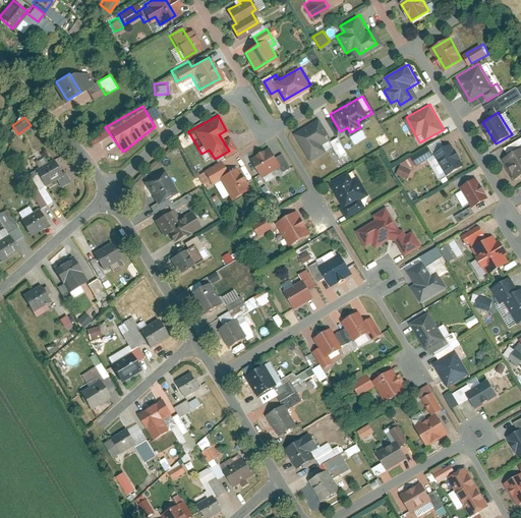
[(321,120),(296,133),(308,156),(323,148),(317,138),(328,132),(321,120)]
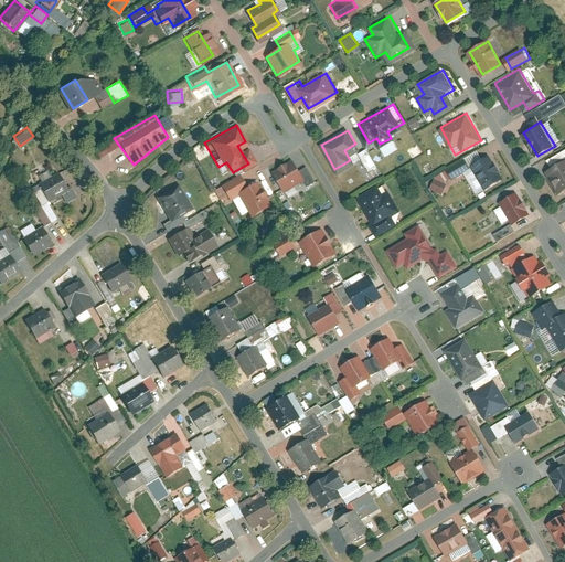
[(552,167),(545,170),(558,192),(564,188),(564,148),(547,159),(552,167)]
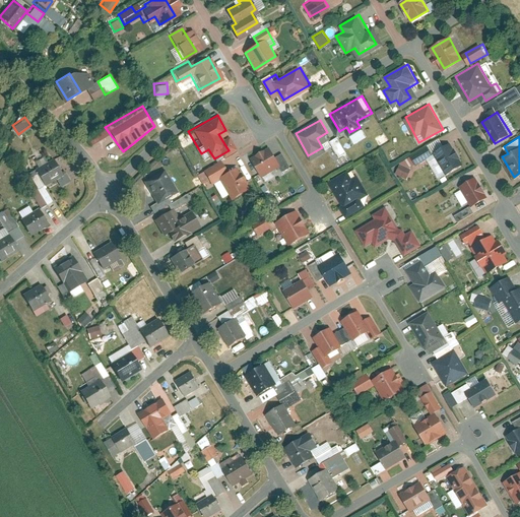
[(449,142),(432,152),(444,175),(461,164),(449,142)]
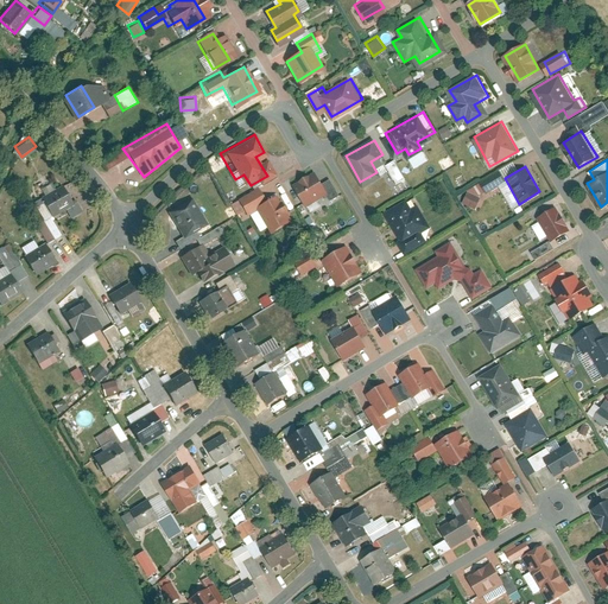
[(311,172),(289,184),(301,203),(318,194),(323,202),(336,194),(325,176),(317,182),(311,172)]
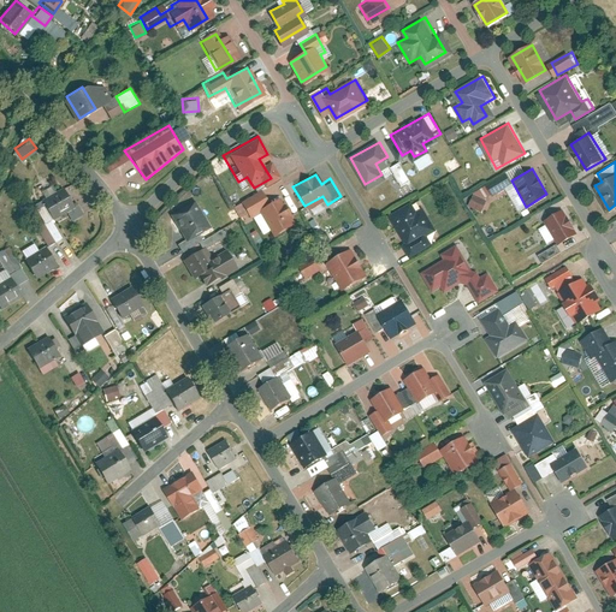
[(508,186),(501,174),(484,184),(490,196),(508,186)]
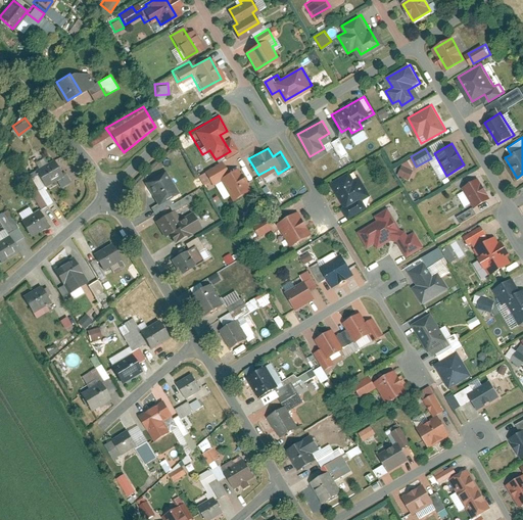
[(36,169),(43,182),(59,174),(53,160),(36,169)]
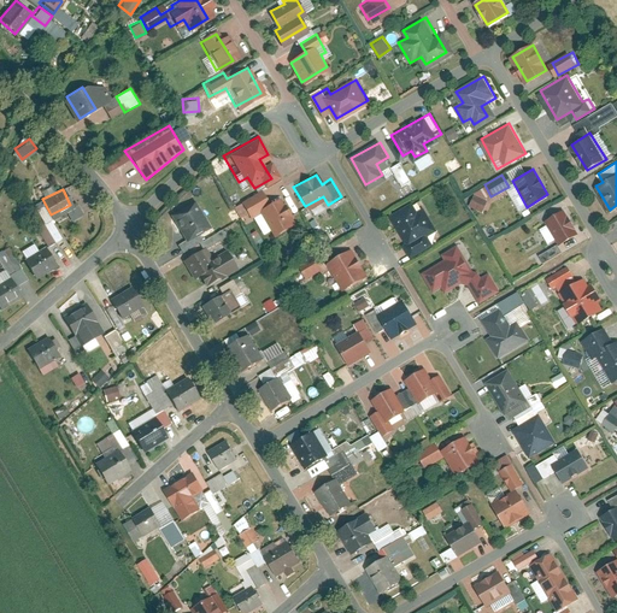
[(299,224),(283,199),(272,205),(264,192),(242,205),(251,219),(262,213),(276,237),(299,224)]
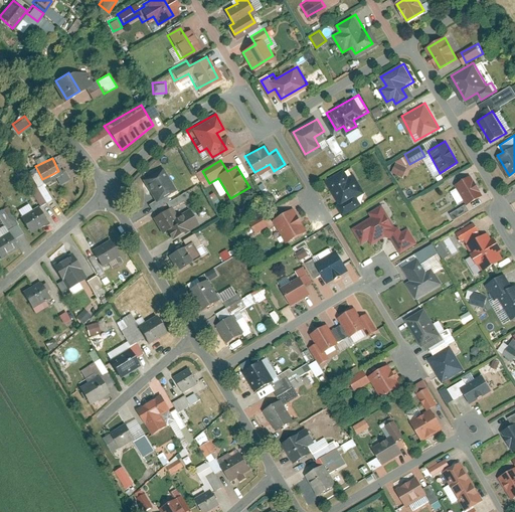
[(158,170),(144,179),(155,196),(168,188),(158,170)]
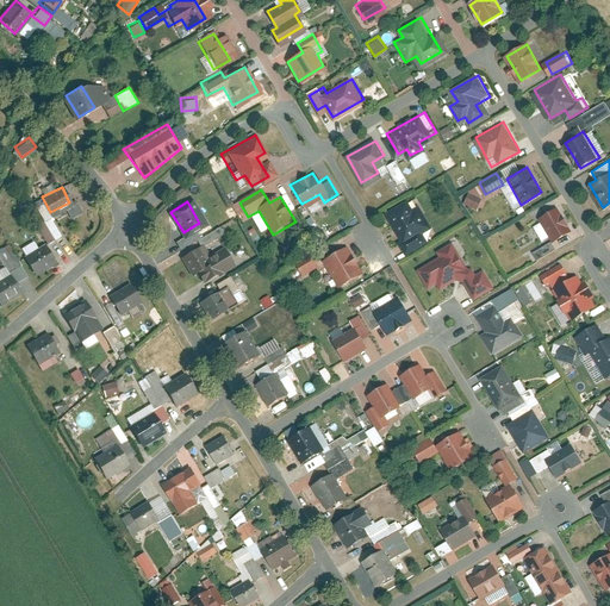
[(410,205),(386,218),(404,249),(423,238),(416,226),(425,222),(418,211),(415,213),(410,205)]
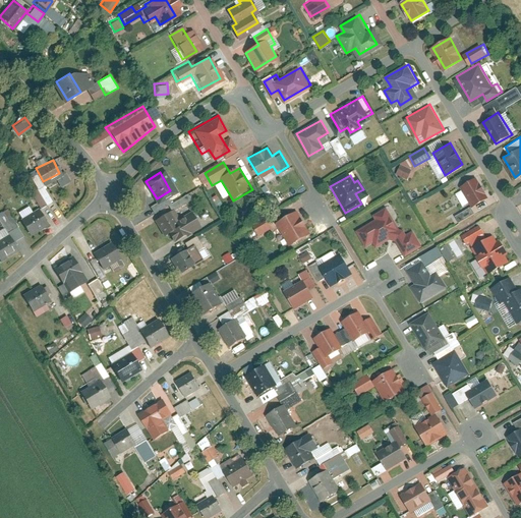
[(474,178),(458,186),(467,206),(483,197),(474,178)]
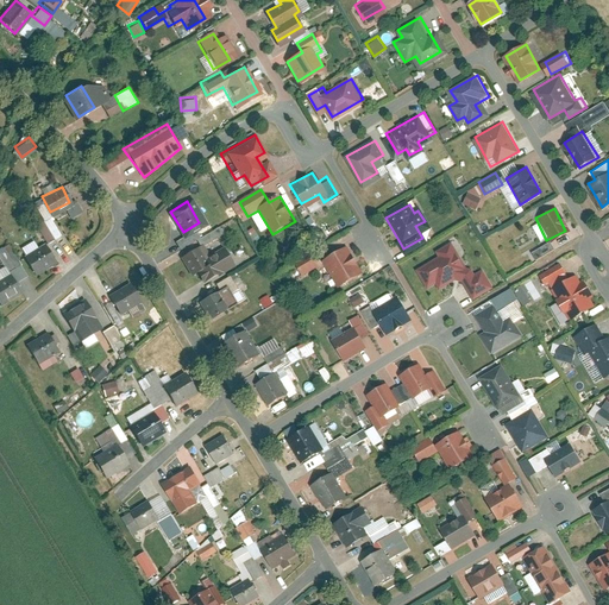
[(443,254),(419,269),(432,290),(458,275),(472,298),(493,287),(482,269),(475,272),(471,265),(470,266),(452,238),(438,246),(443,254)]
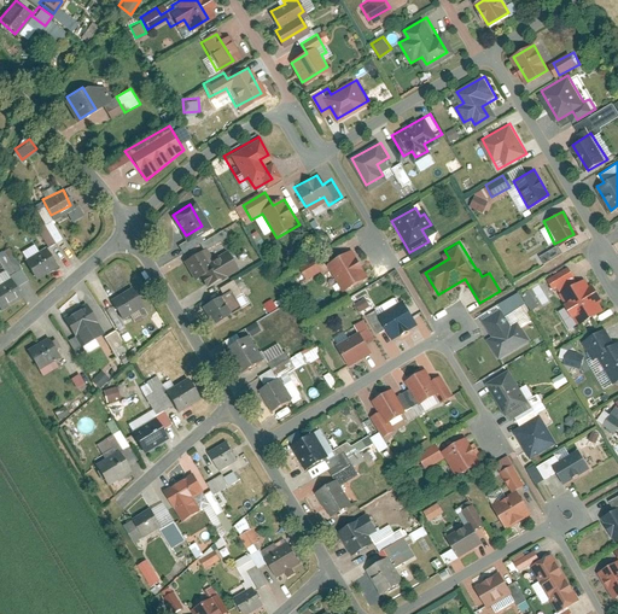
[(564,251),(559,243),(541,253),(546,262),(564,251)]
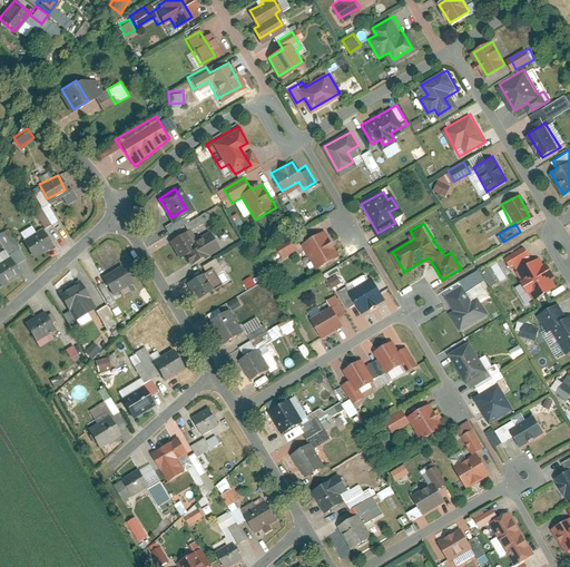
[(185,230),(168,240),(179,257),(187,252),(193,260),(218,244),(209,228),(190,240),(185,230)]
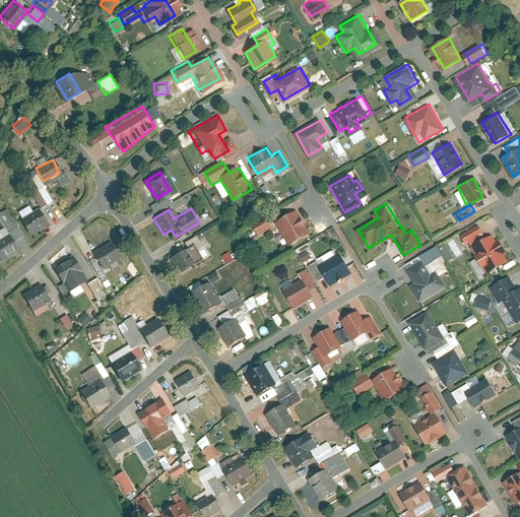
[(297,208),(277,220),(289,242),(310,230),(297,208)]
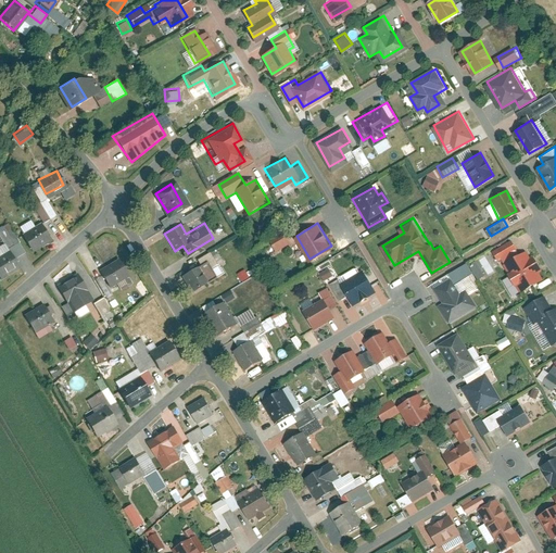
[(22,234),(29,248),(47,238),(39,224),(22,234)]
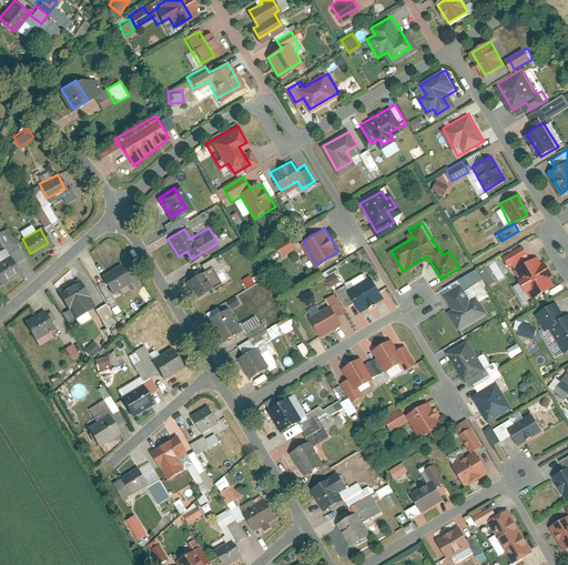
[(302,243),(296,233),(276,245),(283,254),(302,243)]
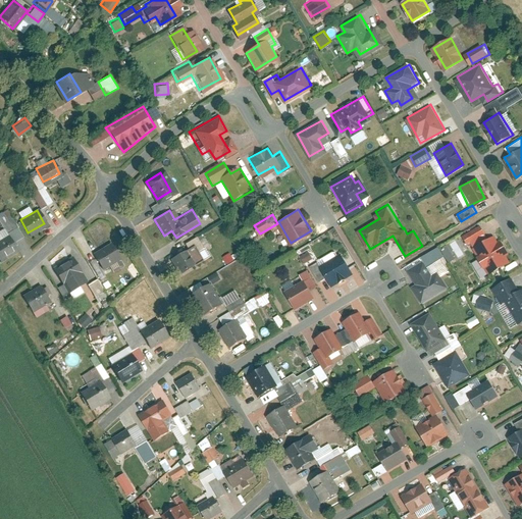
[(490,274),(512,263),(498,235),(489,239),(482,224),(465,234),(469,243),(470,243),(473,241),(490,274)]
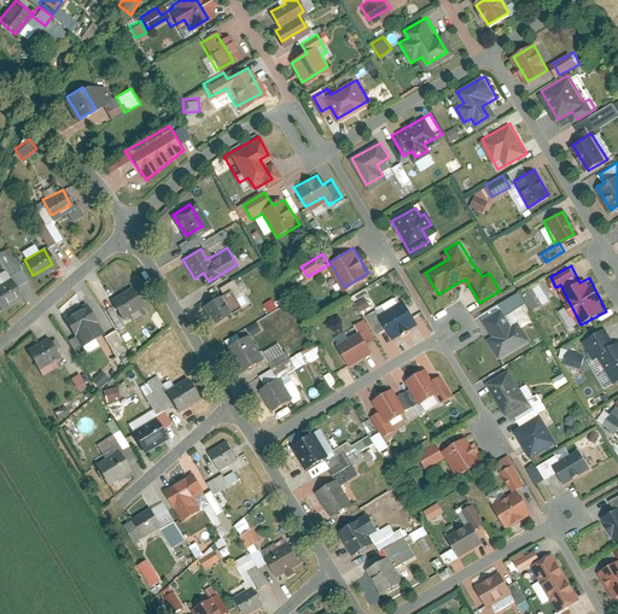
[(0,287),(0,304),(0,307),(19,296),(12,281),(0,287)]
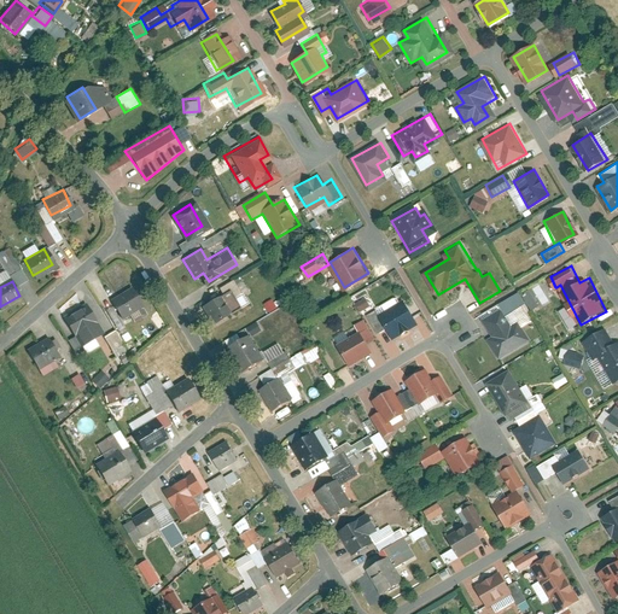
[(528,308),(537,304),(531,287),(522,291),(528,308)]
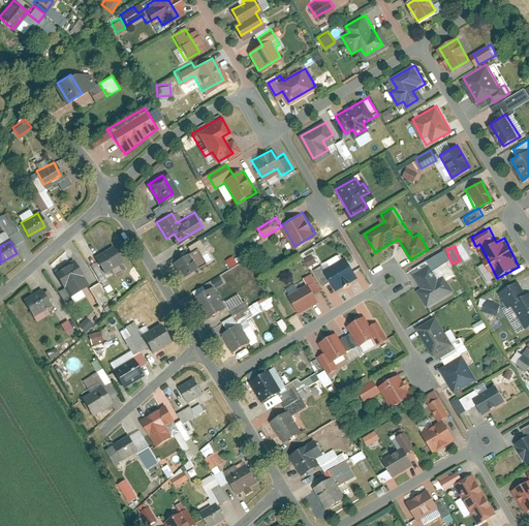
[(112,247),(96,257),(104,270),(120,259),(112,247)]
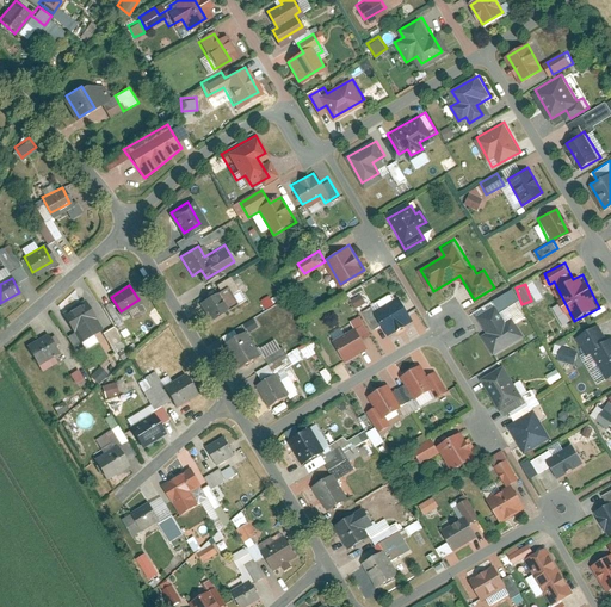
[(214,291),(199,299),(210,319),(224,310),(214,291)]
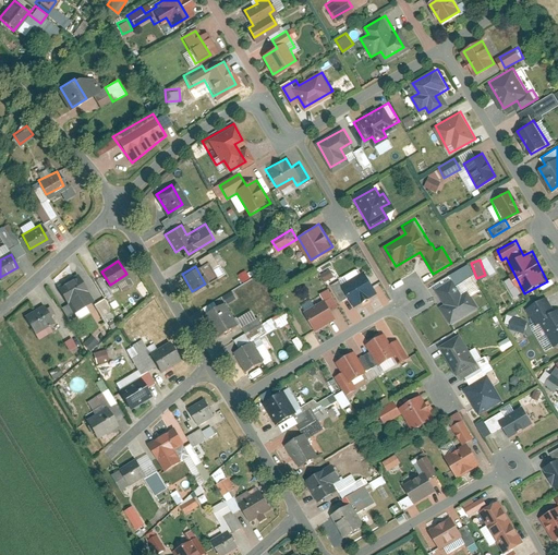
[(320,273),(325,279),(334,274),(328,266),(320,273)]
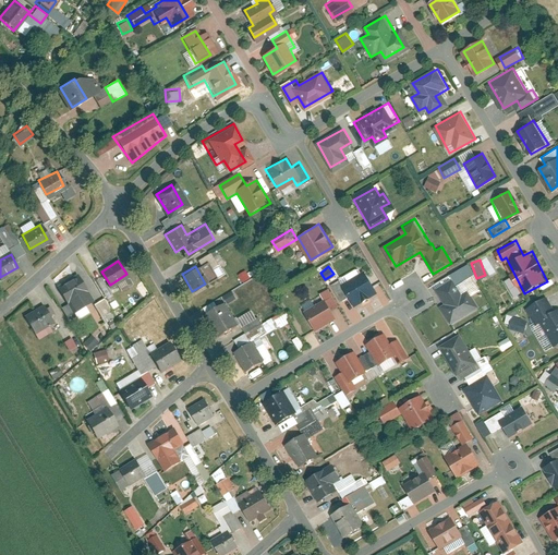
[(246,268),(239,273),(243,281),(251,277),(246,268)]
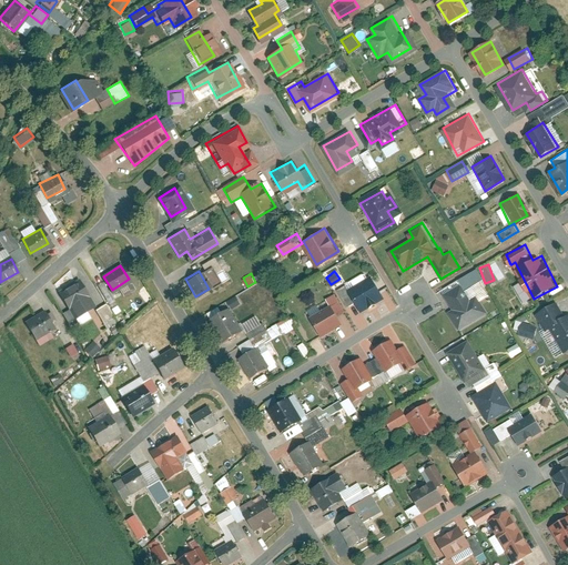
[(350,289),(363,310),(387,295),(373,274),(350,289)]
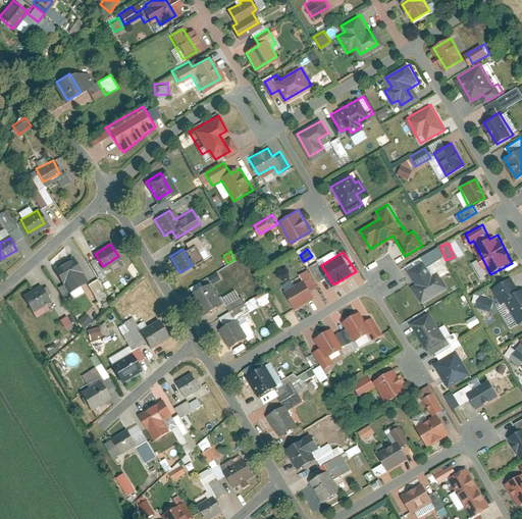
[(82,268),(73,255),(51,268),(58,280),(61,279),(68,292),(85,282),(77,270),(82,268)]
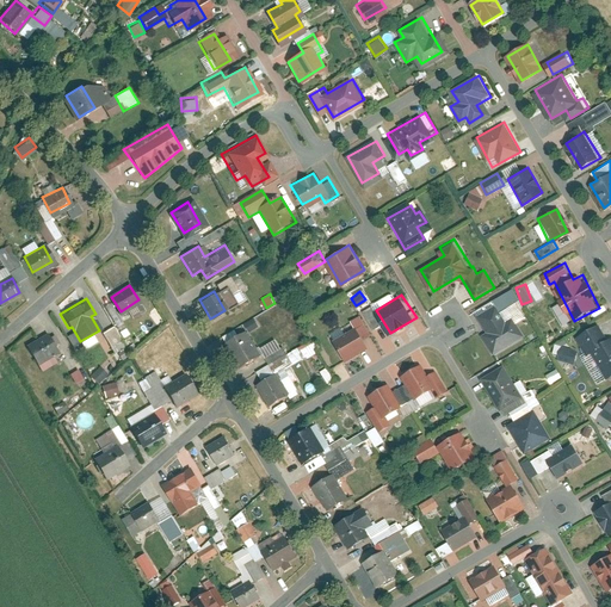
[(481,334),(493,354),(523,338),(512,317),(504,322),(497,309),(485,316),(492,328),(481,334)]
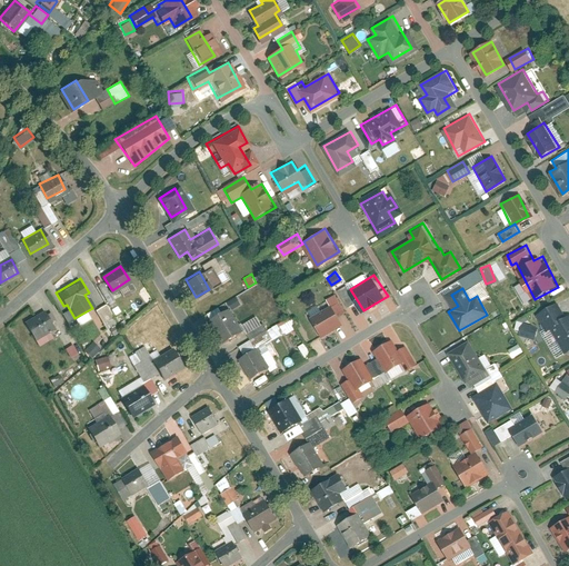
[(237,296),(227,299),(229,307),(239,303),(237,296)]
